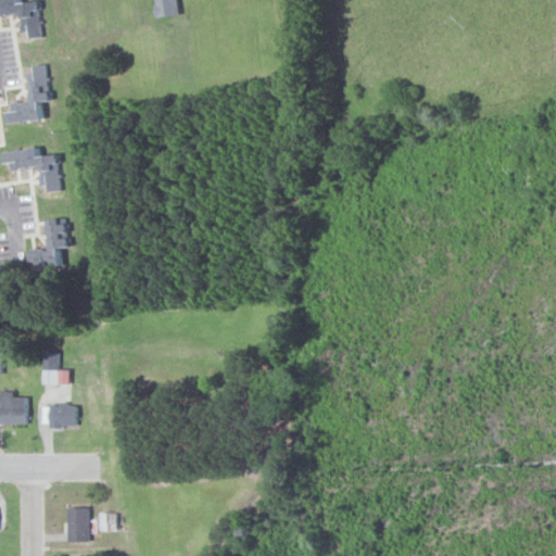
[(40,0),(23,2),(22,0),(0,0),(0,15),(22,14),(23,38),(43,37),(40,0)]
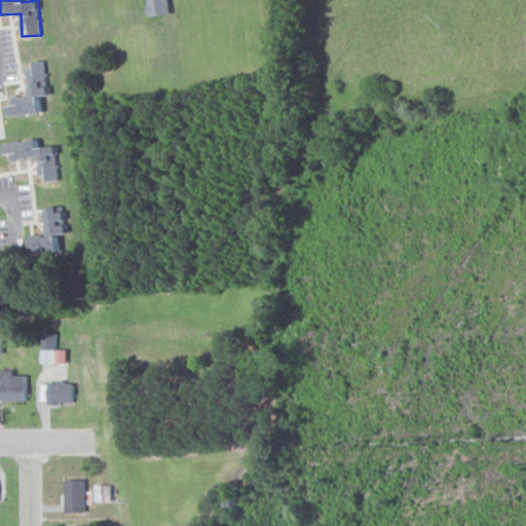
[(146,0),(148,15),(171,12),(168,0),(146,0)]
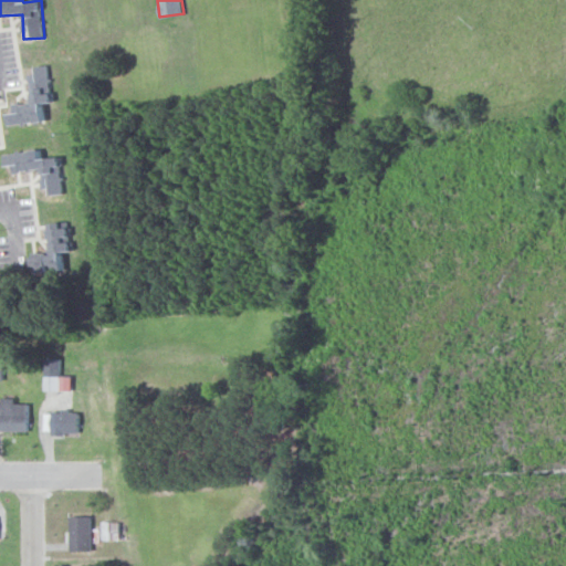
[(4,105),(7,125),(53,121),(48,66),(27,67),(30,103),(4,105)]
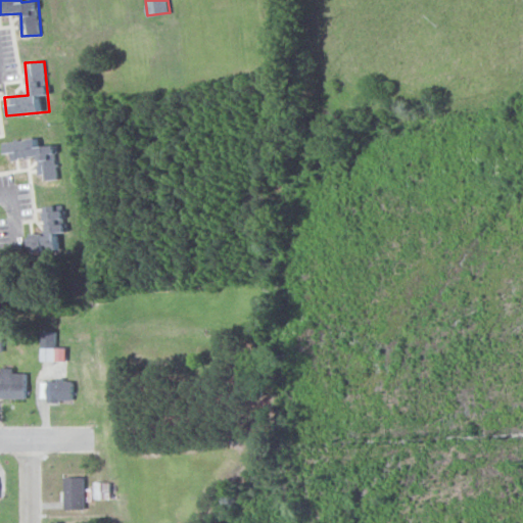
[(38,158),(39,179),(58,177),(56,144),(44,145),(43,139),(3,142),(4,160),(38,158)]
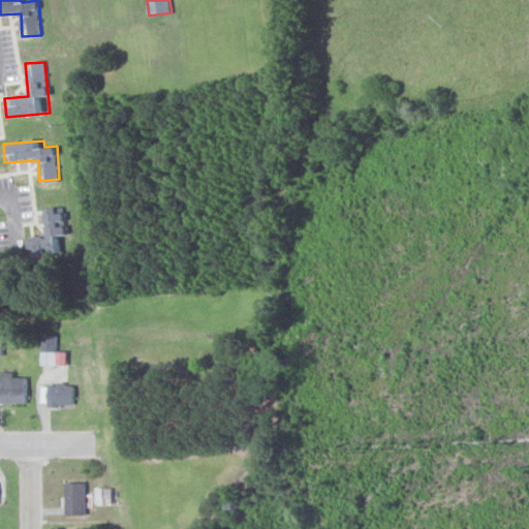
[(67,235),(62,207),(41,211),(48,239),(67,235)]
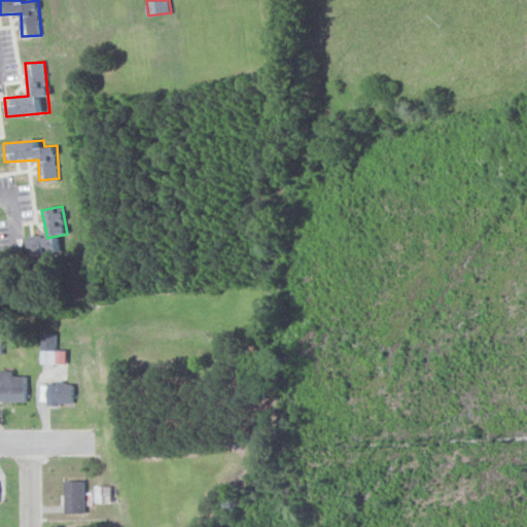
[(43,364),(58,364),(58,335),(43,335),(43,364)]
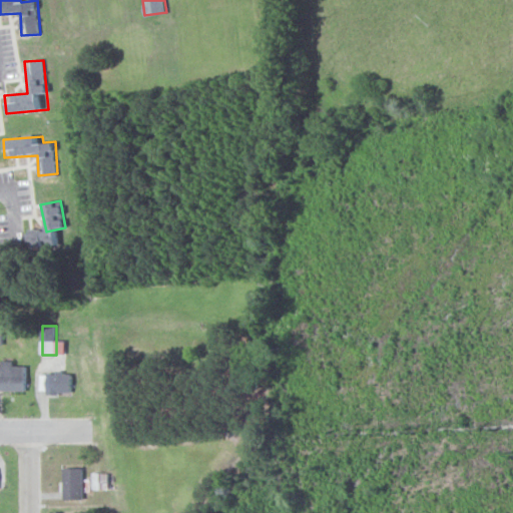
[(29,364),(0,364),(0,391),(29,391),(29,364)]
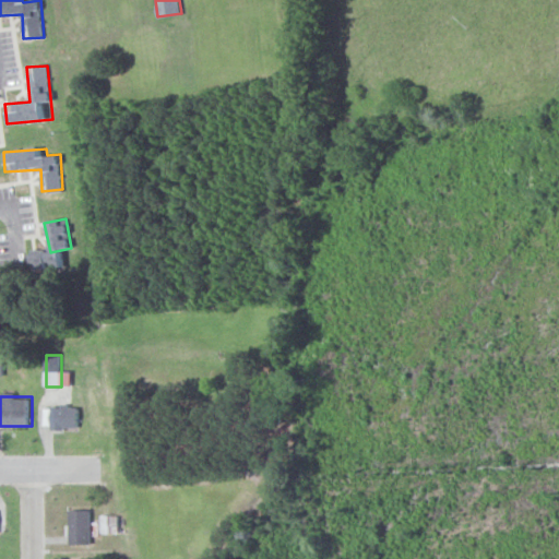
[(81,430),(81,407),(51,407),(51,430),(81,430)]
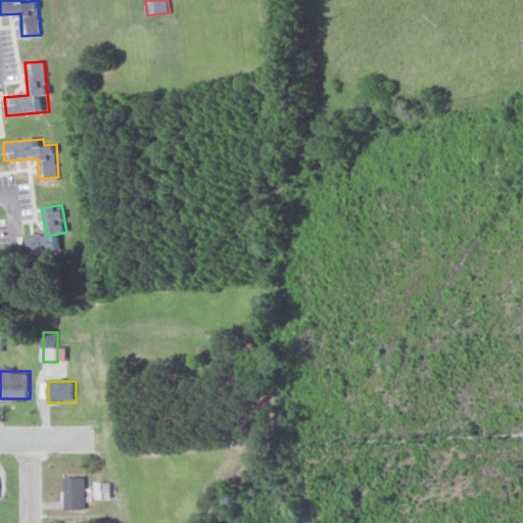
[(65,510),(86,510),(86,477),(65,477),(65,510)]
